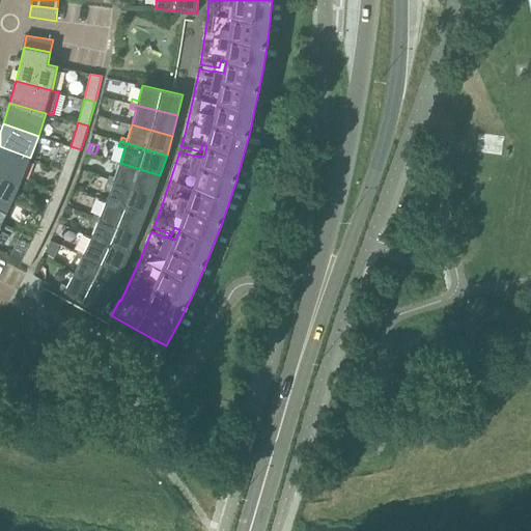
[(0,146),(0,170),(22,179),(30,158),(0,146)]
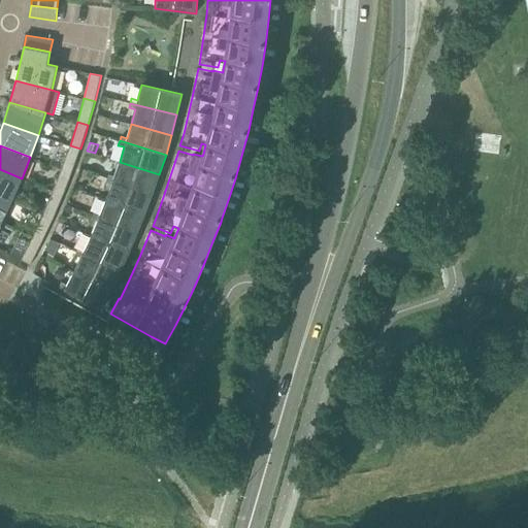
[(70,145),(62,168),(72,172),(80,149),(70,145)]
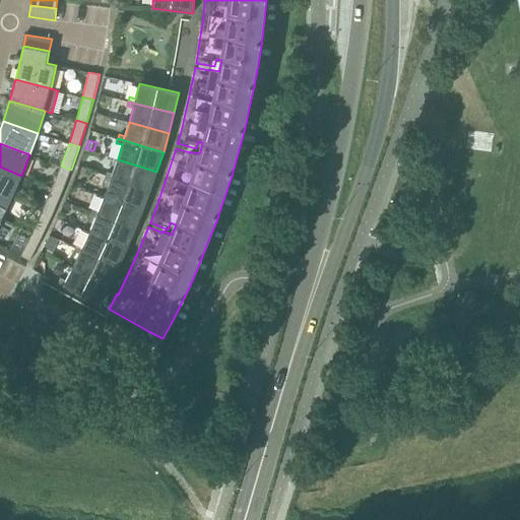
[(107,172),(106,176),(150,192),(156,172),(118,159),(113,174),(107,172)]
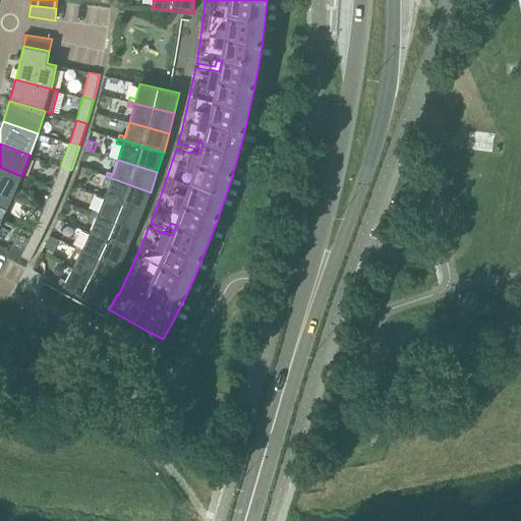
[(61,166),(52,189),(62,192),(71,170),(61,166)]
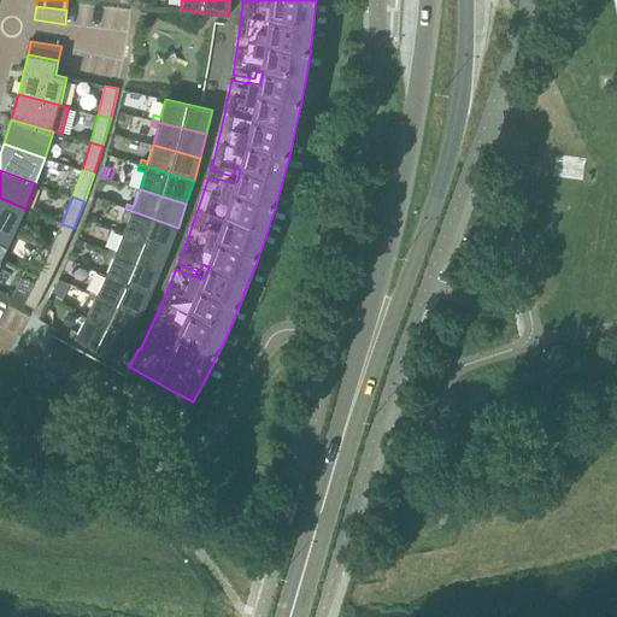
[(0,198),(0,227),(15,234),(25,209),(0,198)]
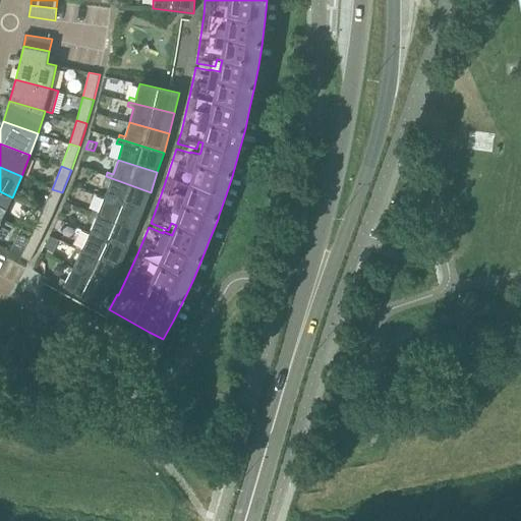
[(110,182),(105,196),(143,212),(151,192),(106,176),(104,180),(110,182)]
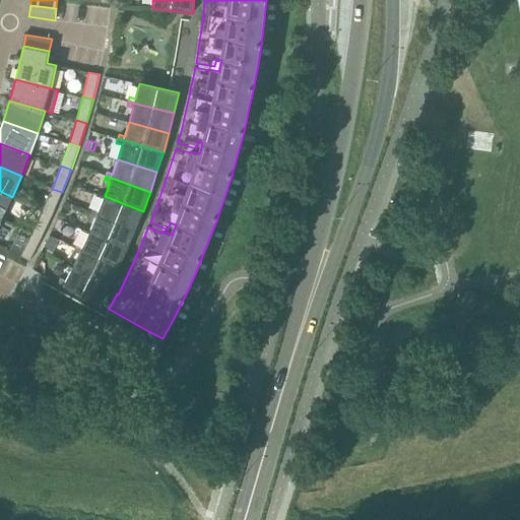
[(52,189),(43,210),(53,215),(62,192),(52,189)]
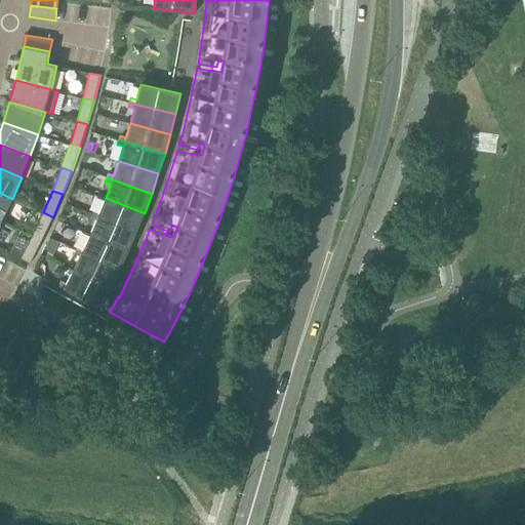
[(0,193),(0,218),(3,220),(12,199),(0,193)]
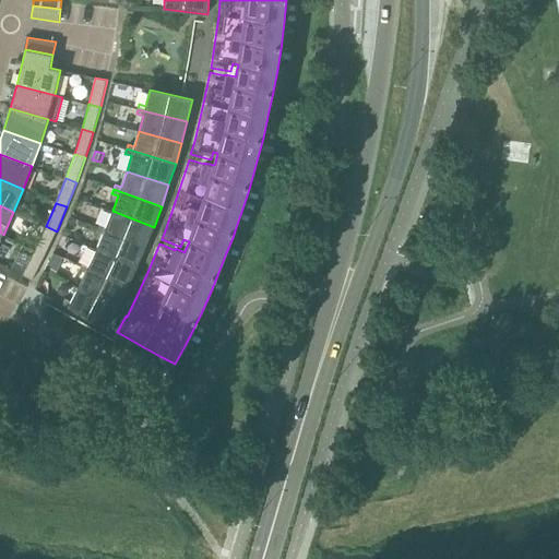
[(45,218),(47,214),(45,210),(40,207),(36,209),(34,214),(36,218),(40,221),(45,218)]
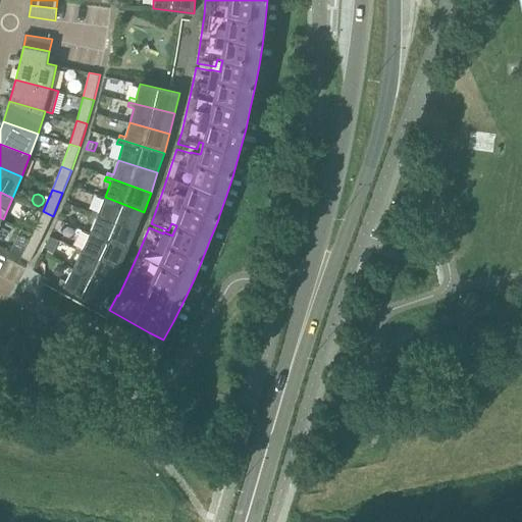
[(94,208),(92,212),(136,230),(144,212),(105,197),(99,210),(94,208)]
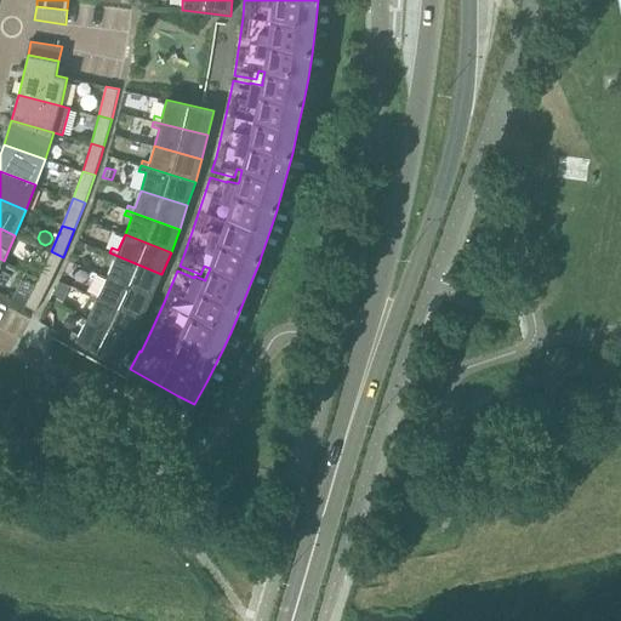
[(51,251),(39,278),(50,284),(63,257),(51,251)]
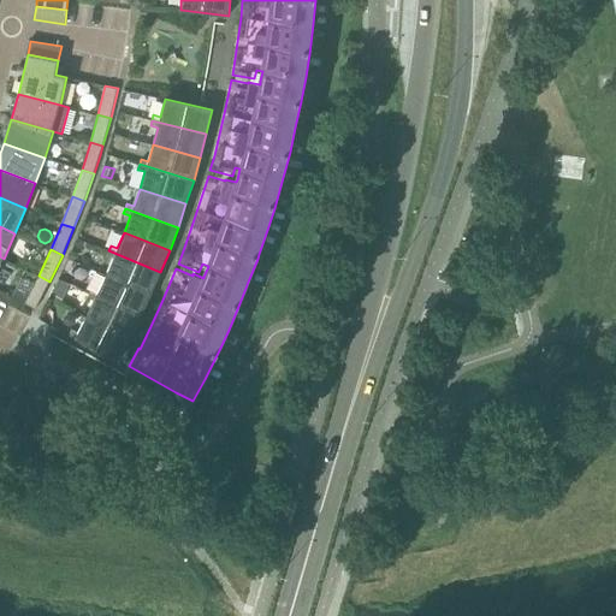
[(113,259),(106,274),(152,295),(160,272),(108,250),(106,255),(113,259)]
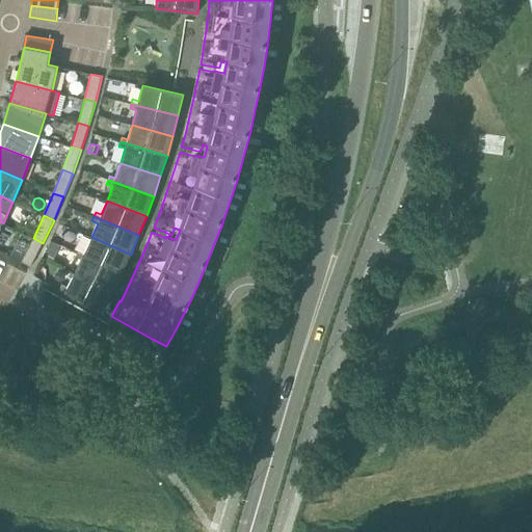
[(80,248),(78,253),(122,273),(131,255),(91,237),(85,250),(80,248)]
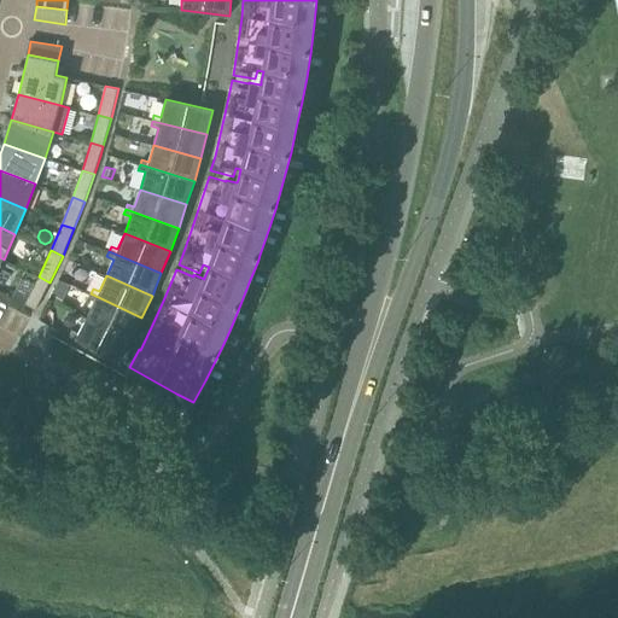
[(50,283),(39,277),(25,303),(36,309),(50,283)]
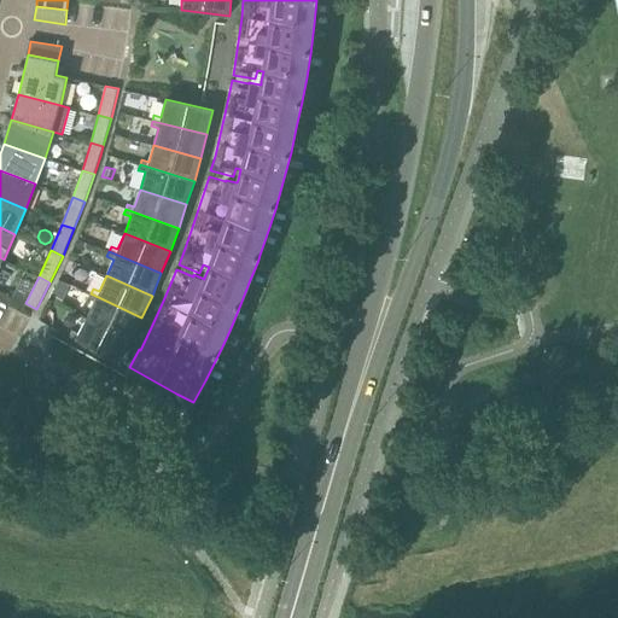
[(94,301),(87,318),(130,339),(141,318),(91,293),(88,298),(94,301)]
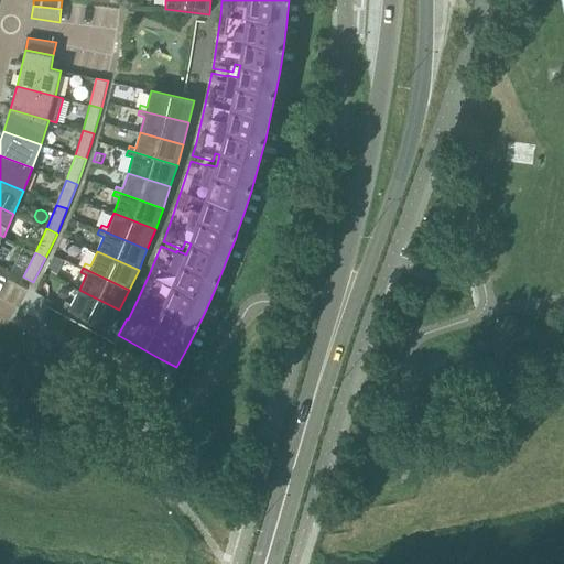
[(119,310),(79,290),(72,304),(66,301),(63,306),(108,331),(119,310)]
